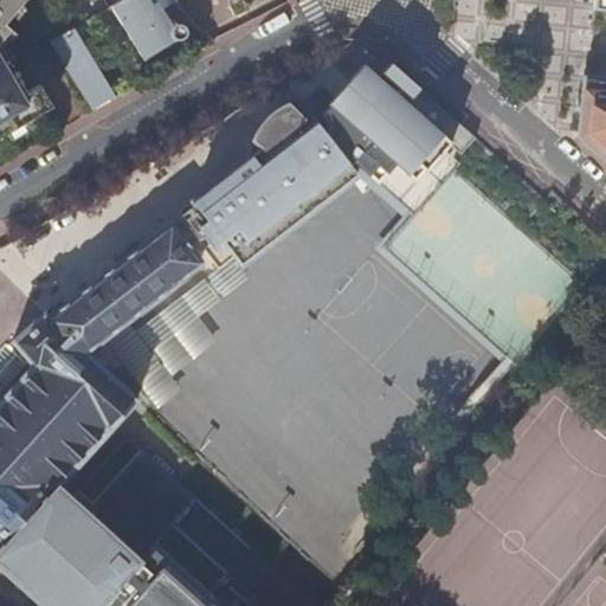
[(0,0),(0,71),(11,65),(0,47),(0,42),(10,31),(4,25),(24,0),(0,0)]
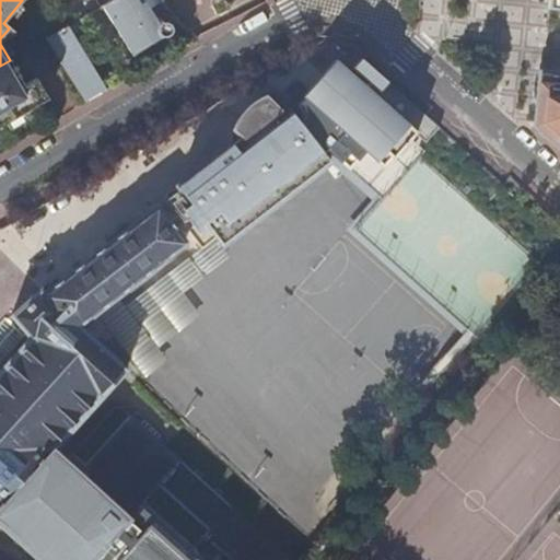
[(150,6),(160,0),(112,0),(104,4),(116,24),(133,55),(163,37),(165,37),(170,36),(173,34),(173,30),(172,26),(168,24),(164,23),(162,19),(159,20),(156,16),(155,16),(150,6)]
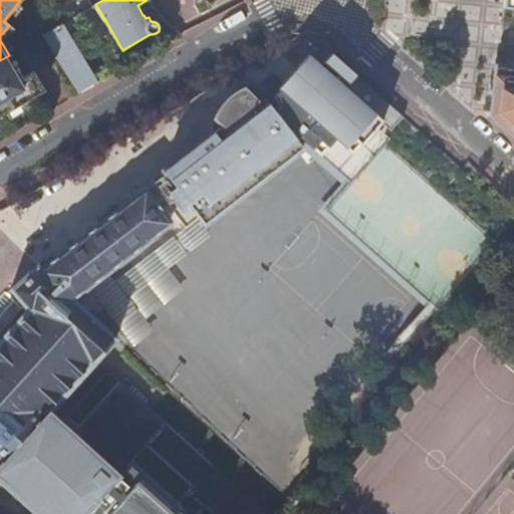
[(513,0),(504,0),(504,8),(513,8),(513,0)]
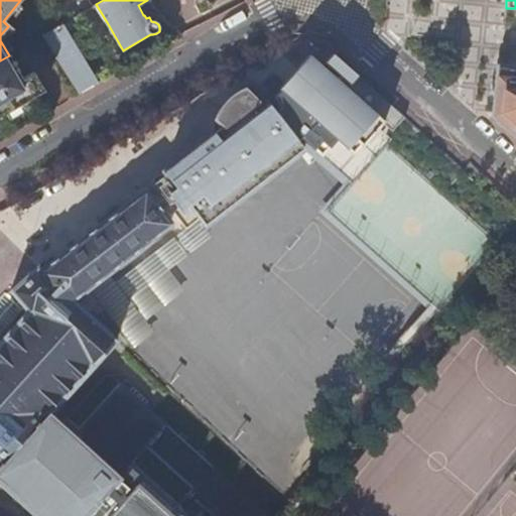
[(77,15),(89,33),(107,22),(96,4),(77,15)]
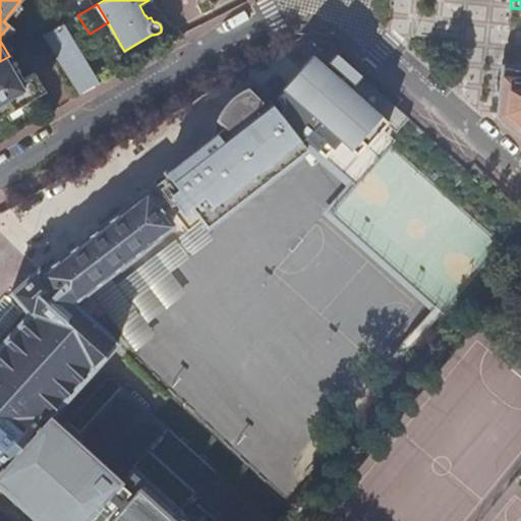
[(71,45),(90,34),(77,15),(60,25),(71,45)]
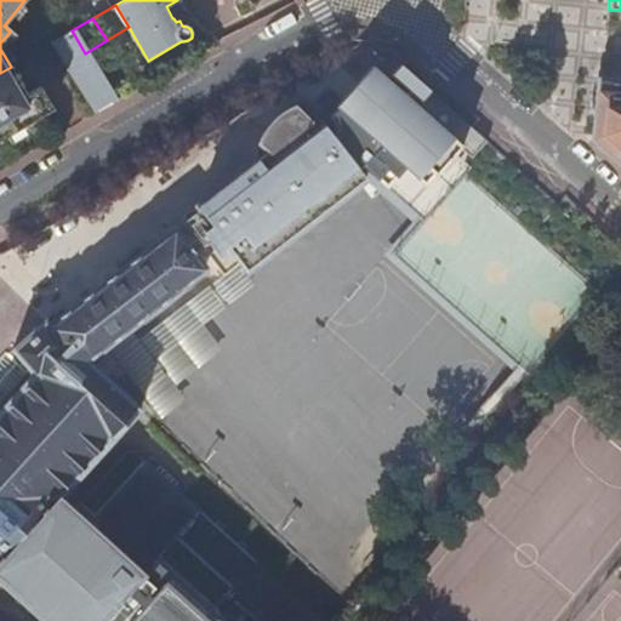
[(95,112),(113,101),(85,53),(72,30),(53,43),(95,112)]
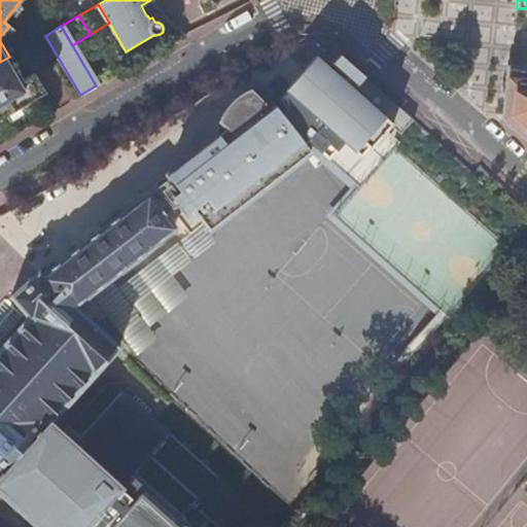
[(287,90),(296,98),(282,114),(305,145),(309,141),(320,151),(328,142),(338,150),(345,143),(354,151),(388,115),(358,89),(370,76),(345,54),(334,66),(320,54),(287,90)]
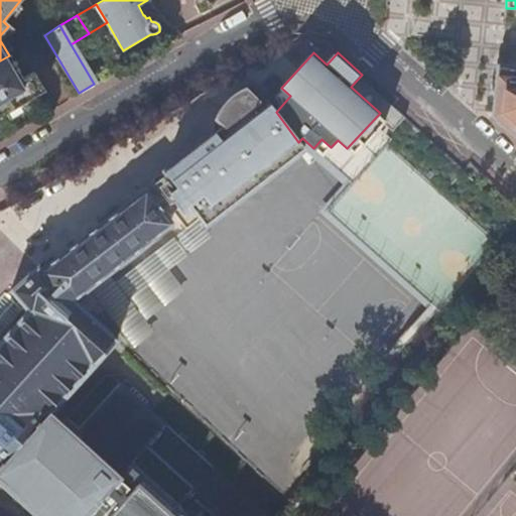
[(0,117),(44,91),(33,74),(23,80),(9,55),(0,60),(0,117)]
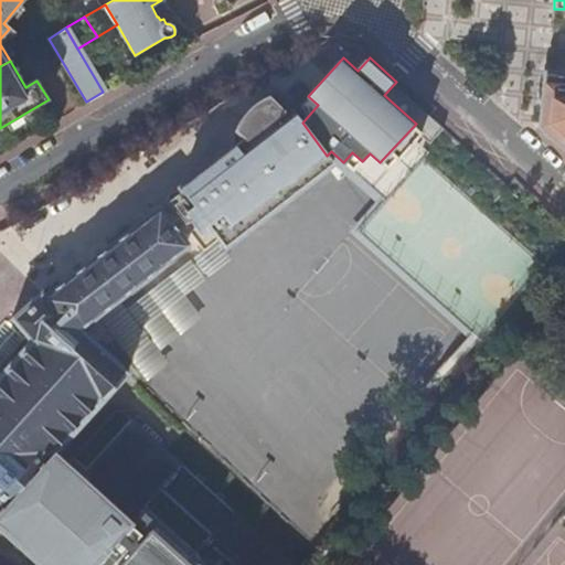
[(564,77),(548,76),(544,129),(558,142),(564,148),(564,77)]
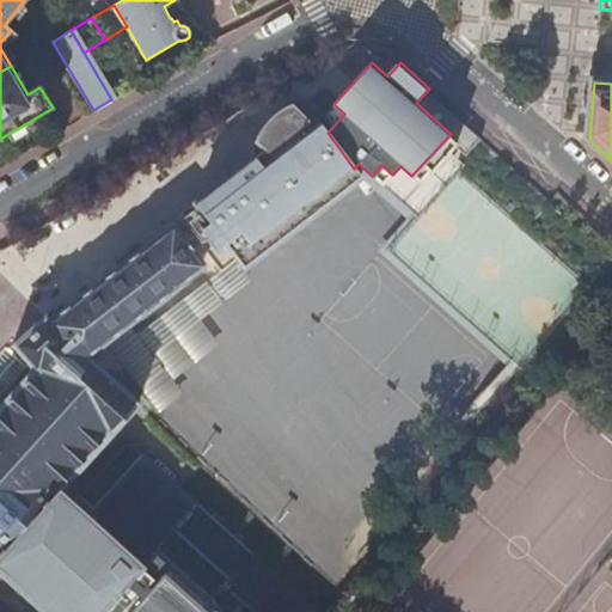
[(194,237),(202,230),(214,248),(224,242),(244,267),(361,176),(354,169),(328,133),(304,102),(293,105),(285,110),(273,117),(263,129),(255,141),(251,152),(254,154),(194,200),(199,207),(187,207),(183,210),(181,215),(181,222),(194,237)]
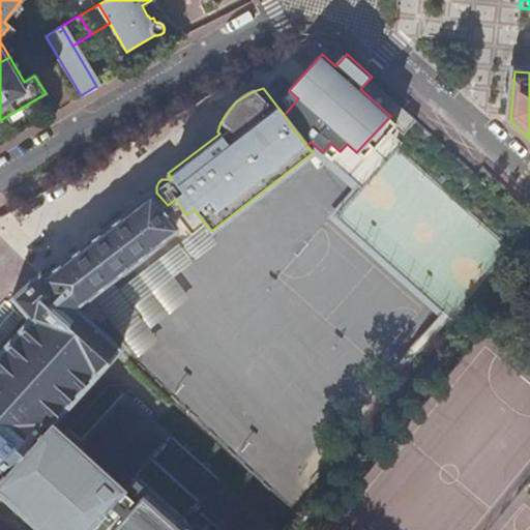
[(0,477),(51,422),(60,411),(93,376),(95,377),(97,374),(96,373),(116,351),(118,353),(119,351),(119,349),(119,348),(119,346),(117,344),(115,345),(75,307),(153,246),(153,245),(176,228),(149,194),(41,276),(38,273),(10,297),(28,319),(27,321),(0,350),(0,477)]
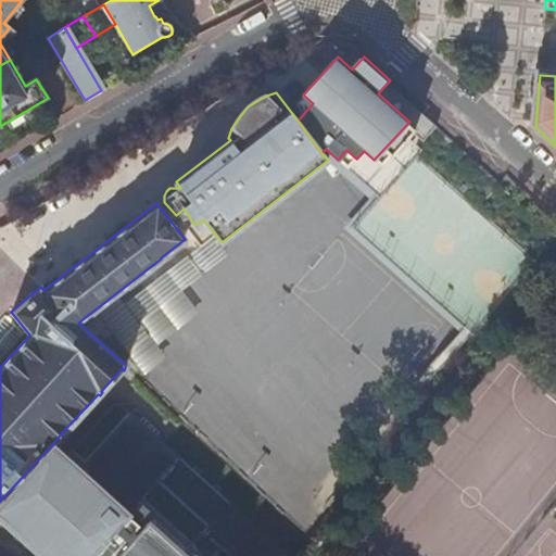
[(0,320),(0,367),(28,337),(5,315),(0,320)]
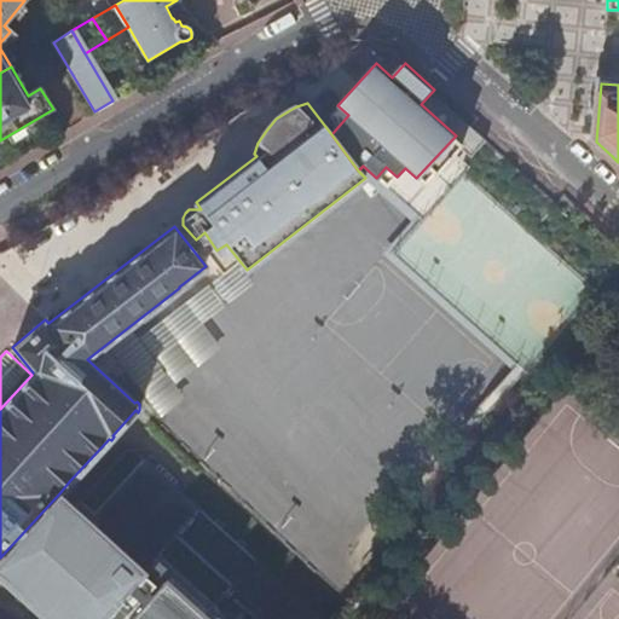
[(70,480),(59,493),(127,555),(137,545),(85,498),(86,496),(70,480)]
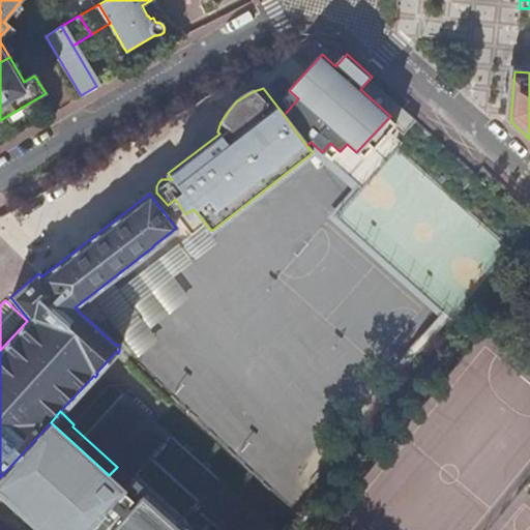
[(51,422),(0,477),(0,496),(37,529),(190,529),(183,524),(185,522),(182,520),(181,521),(168,509),(169,507),(167,505),(166,506),(152,495),(153,493),(150,491),(149,492),(140,483),(137,480),(137,478),(134,476),(133,477),(131,476),(129,478),(130,479),(123,488),(120,487),(109,475),(51,422)]
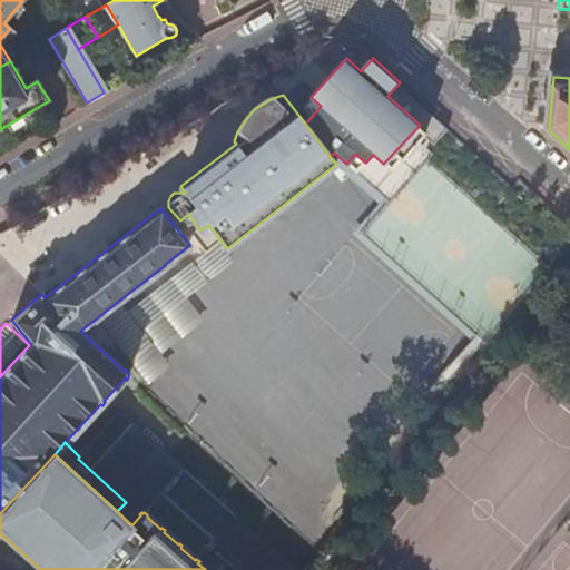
[(134,504),(141,512),(143,513),(144,512),(147,514),(147,517),(150,520),(163,507),(146,491),(134,504)]
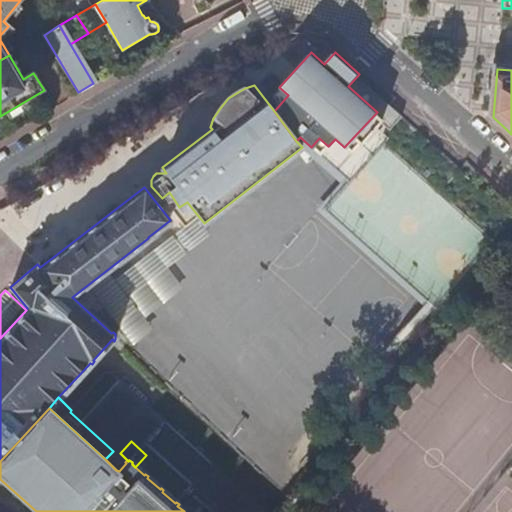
[(124,461),(116,470),(119,471),(126,463),(125,462),(124,461)]
